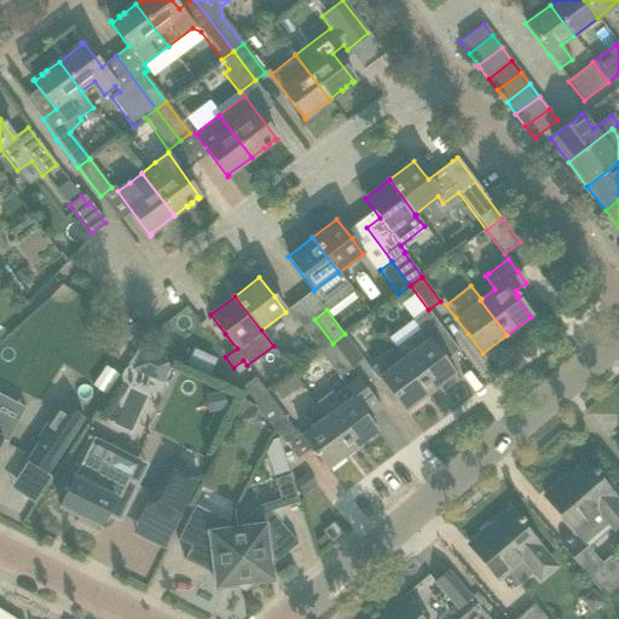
[(411,322),(388,339),(395,347),(429,393),(437,387),(441,394),(458,381),(453,375),(444,362),(458,351),(428,310),(411,322)]
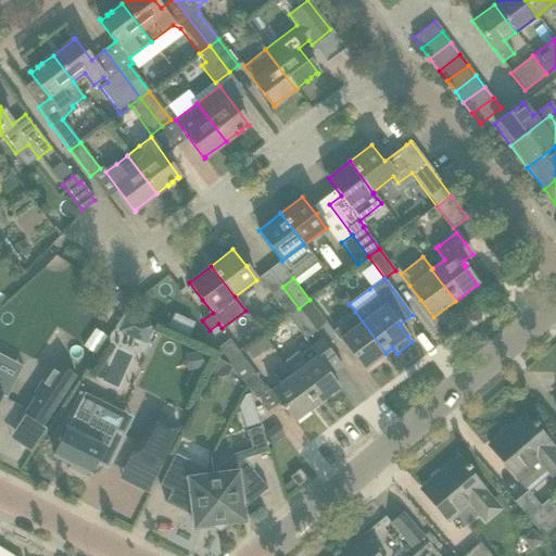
[(282,287),(272,294),(288,316),(299,308),(282,287)]
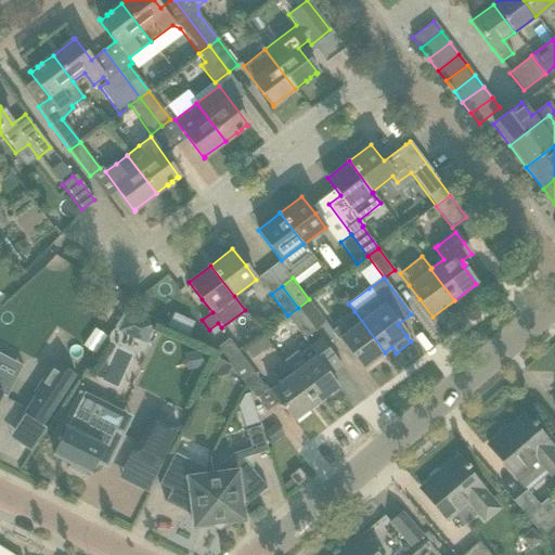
[(309,299),(298,308),(327,348),(340,338),(363,369),(366,373),(381,362),(377,358),(385,352),(355,311),(341,321),(343,323),(332,331),(309,299)]
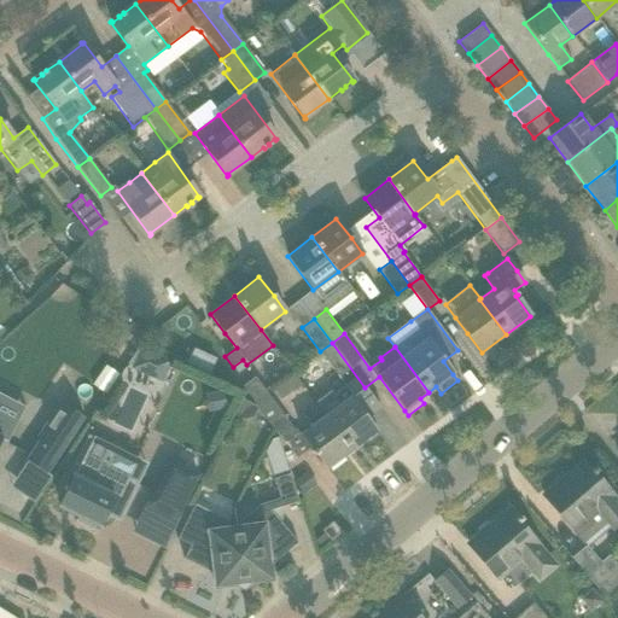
[(332,343),(320,351),(339,375),(347,385),(333,396),(339,403),(325,414),(351,450),(375,432),(366,419),(380,408),(365,388),(332,343)]
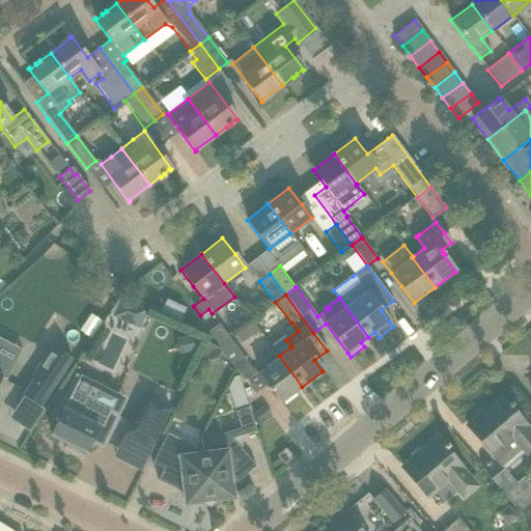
[(202,325),(218,345),(228,337),(213,317),(202,325)]
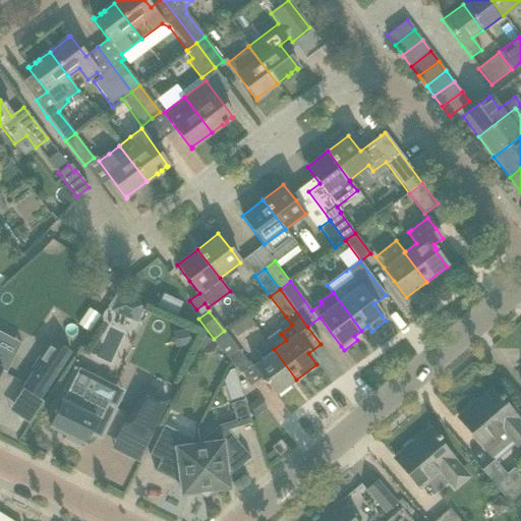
[(238,322),(235,324),(242,333),(244,330),(253,324),(247,315),(238,322)]
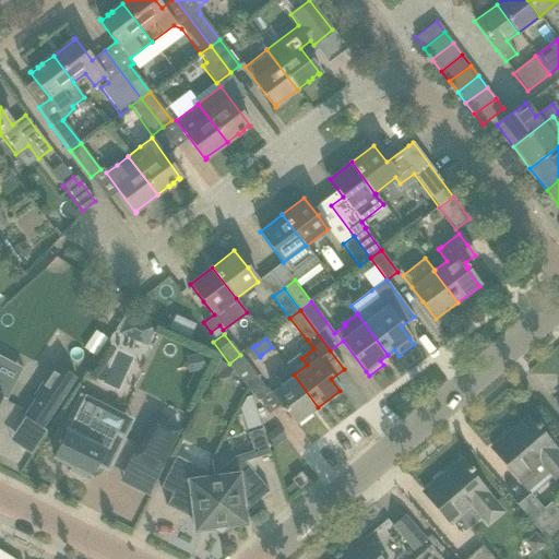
[(240,355),(229,364),(246,385),(258,401),(269,392),(257,378),(240,355)]
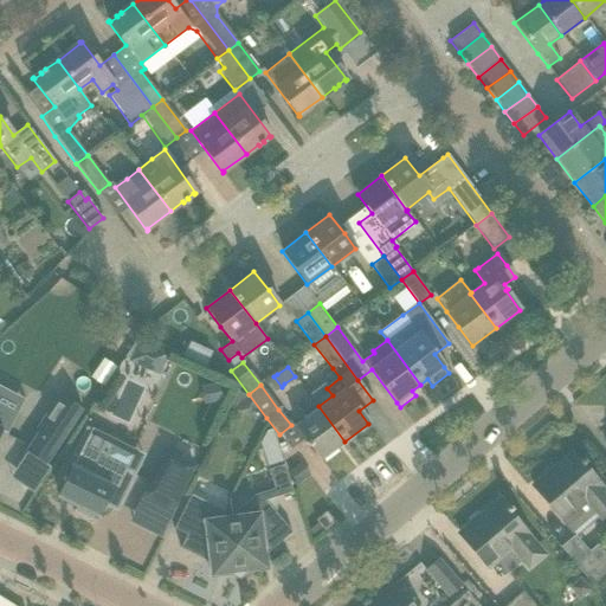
[(0,431),(1,430),(5,432),(5,433),(6,433),(18,413),(15,412),(15,413),(0,405),(0,389),(1,387),(0,386),(0,431)]
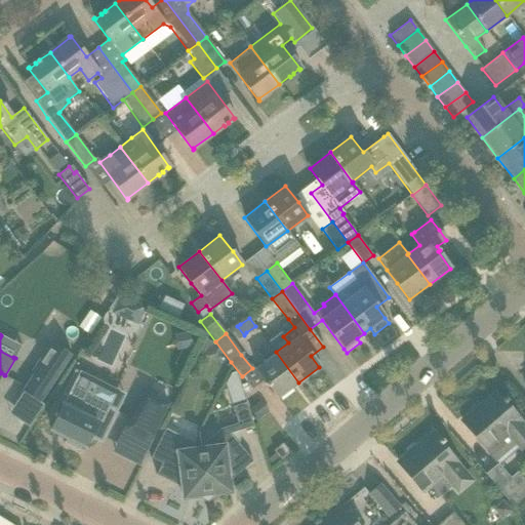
[(22,391),(39,402),(71,355),(51,341),(35,366),(37,368),(22,391)]
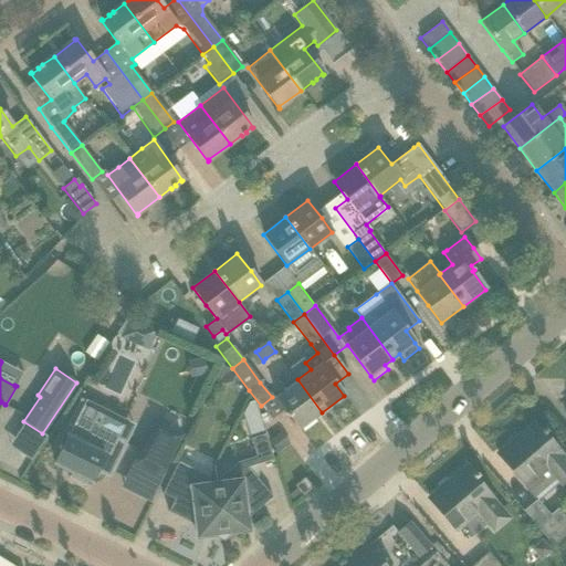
[(297,379),(275,397),(290,416),(300,429),(322,412),(297,379)]
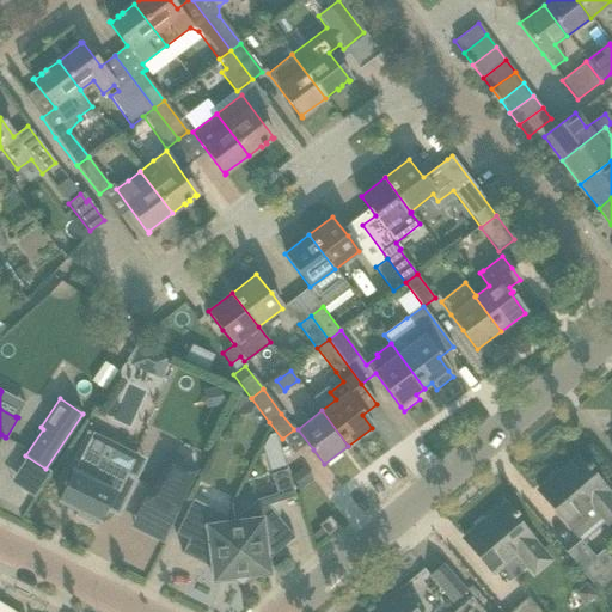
[(77,518),(92,525),(95,519),(98,521),(112,491),(92,481),(98,467),(81,458),(74,472),(73,472),(59,501),(79,512),(77,518)]
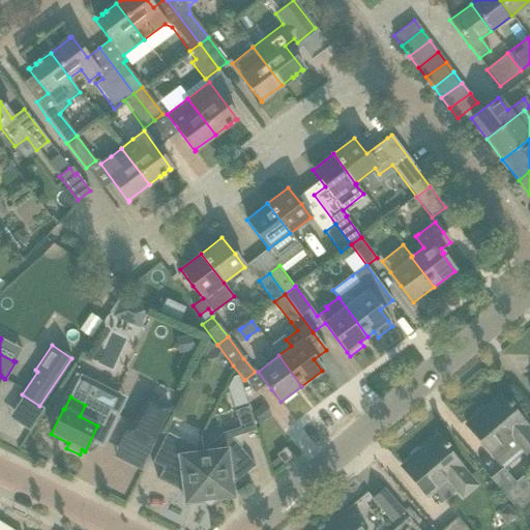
[(466,425),(479,442),(498,465),(521,446),(527,453),(529,450),(529,432),(525,427),(527,424),(510,405),(512,404),(510,401),(507,404),(501,396),(484,409),(486,410),(478,417),(477,416),(466,425)]
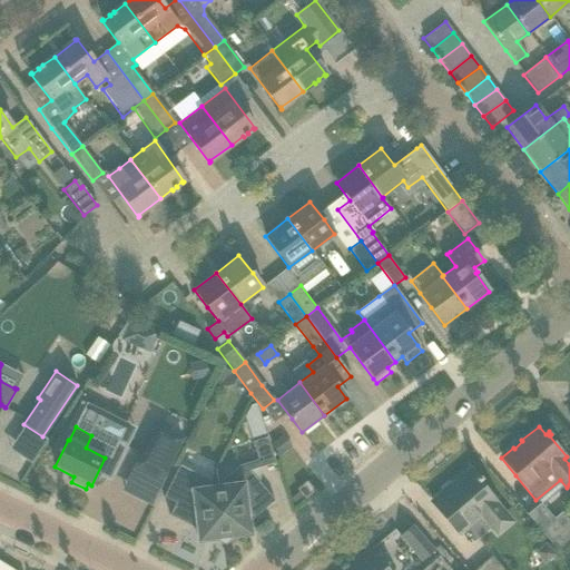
[(163,479),(180,443),(155,430),(136,465),(163,479)]
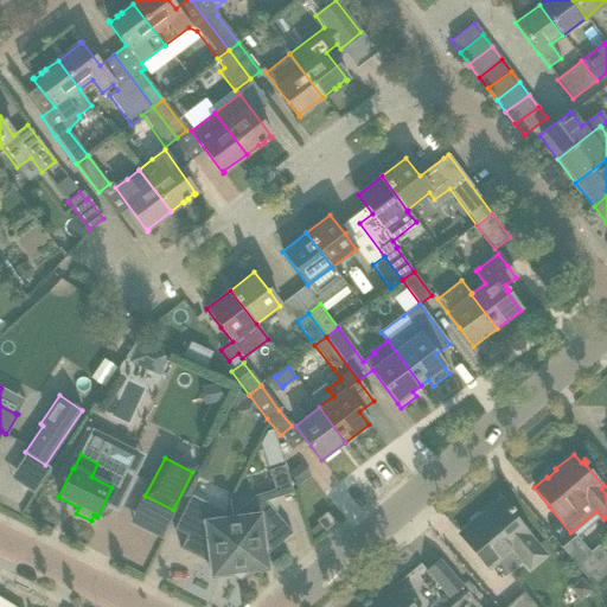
[(268,471),(276,498),(293,493),(285,466),(268,471)]
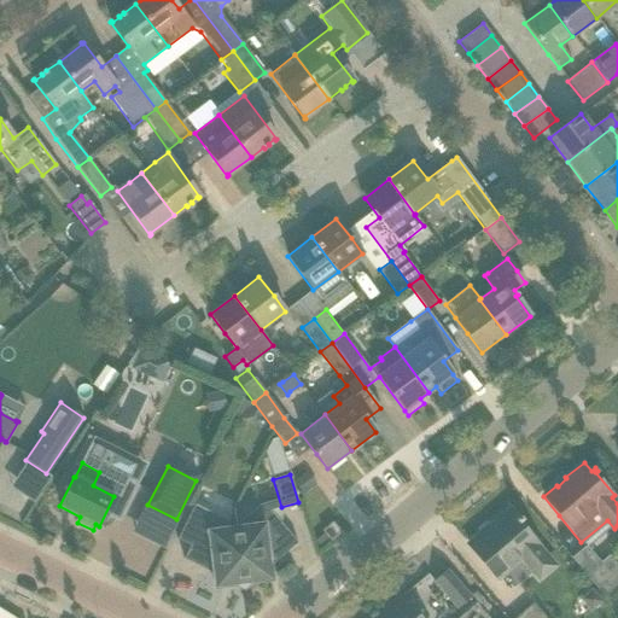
[(490,526),(491,528),(482,535),(481,534),(468,546),(497,579),(519,560),(536,582),(553,566),(536,546),(537,544),(519,523),(522,519),(519,517),(516,519),(508,511),(490,526)]
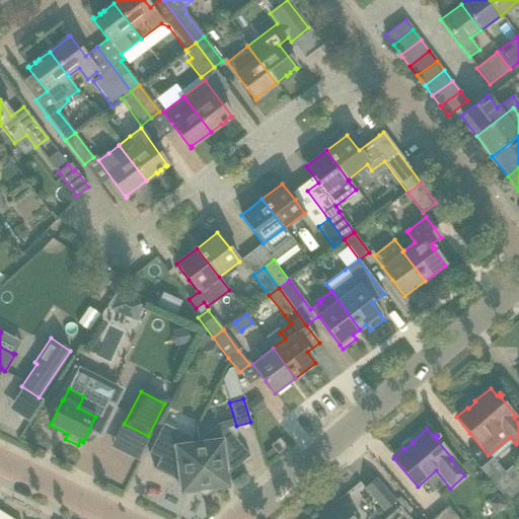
[(204,495),(198,442),(166,446),(171,437),(159,431),(148,453),(159,458),(154,469),(177,482),(179,494),(198,492),(204,495)]
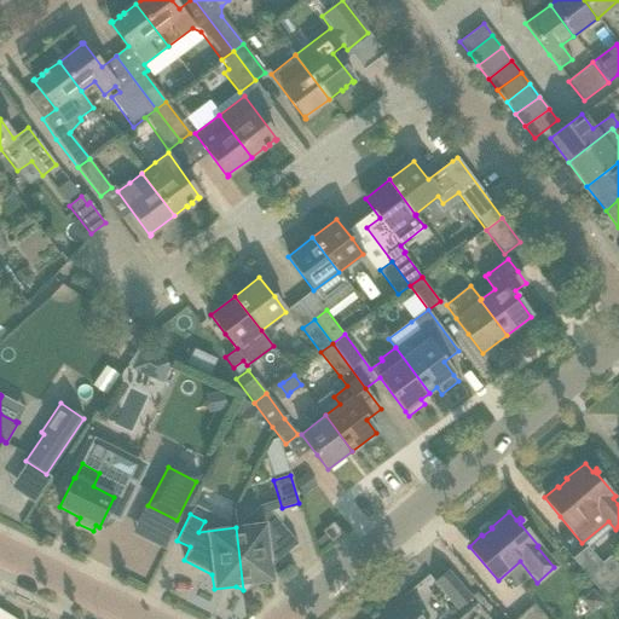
[(267,570),(298,543),(279,522),(242,527),(236,527),(243,590),(249,584),(272,582),(271,574),(267,570)]
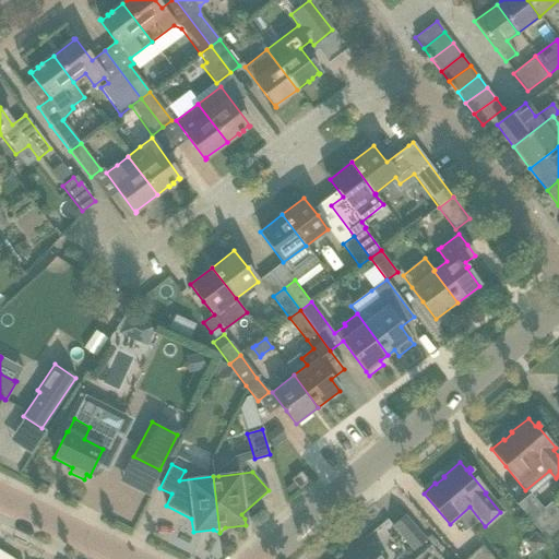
[(292,480),(299,489),(309,480),(300,472),(292,480)]
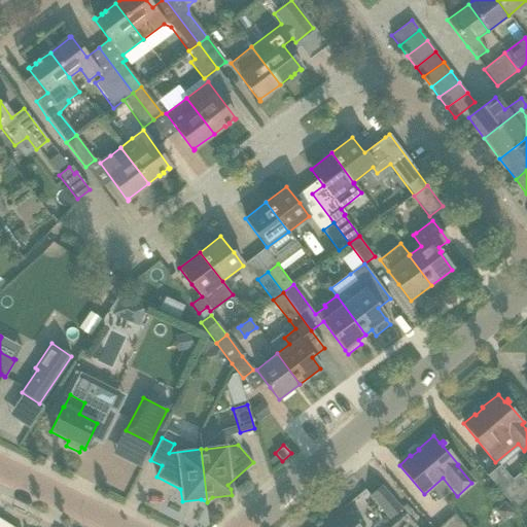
[(512,480),(499,491),(517,511),(526,503),(526,481),(520,473),(512,480)]
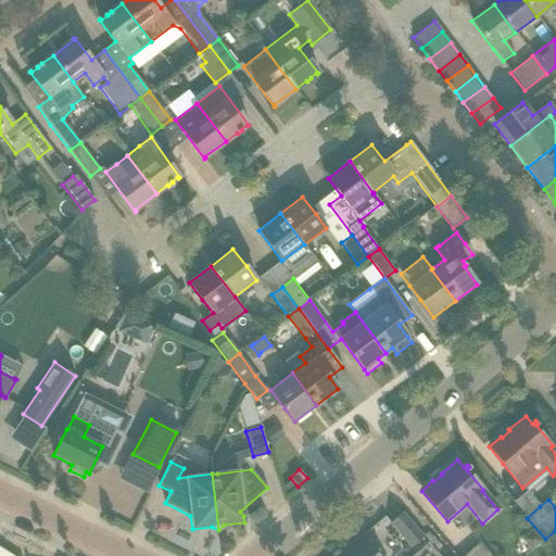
[(389,523),(411,547),(424,536),(402,512),(389,523)]
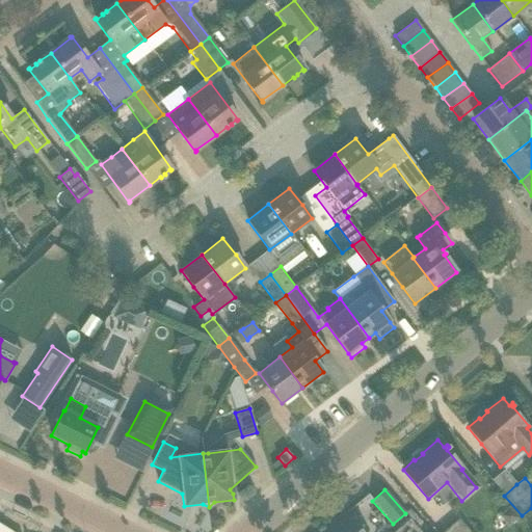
[(360,531),(345,514),(330,526),(336,531),(335,531),(360,531)]
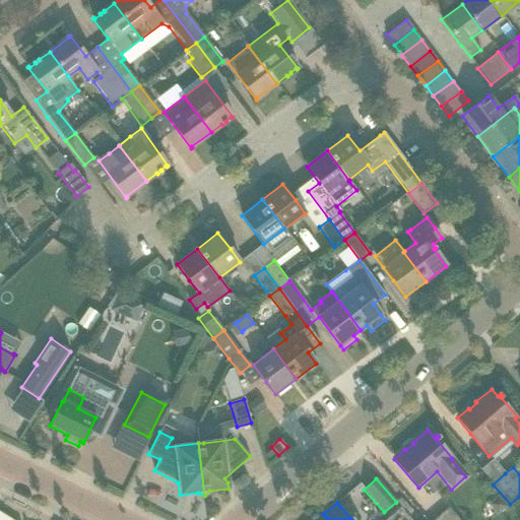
[(432,519),(459,519),(448,506),(432,519)]
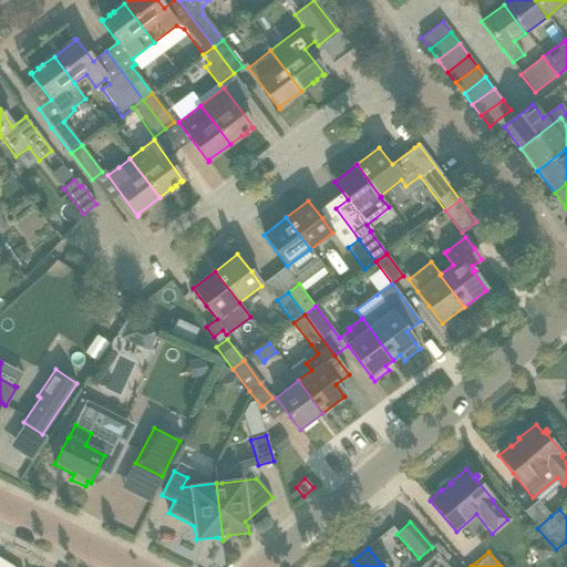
[(0,566),(14,566),(0,557),(0,566)]
